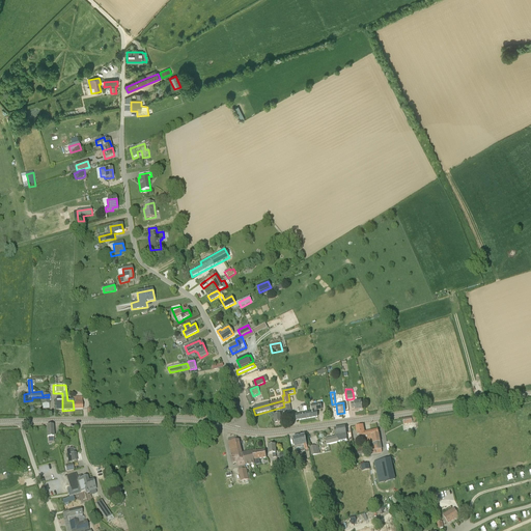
[(83,410),(82,404),(82,397),(73,397),(73,400),(74,410),(83,410)]
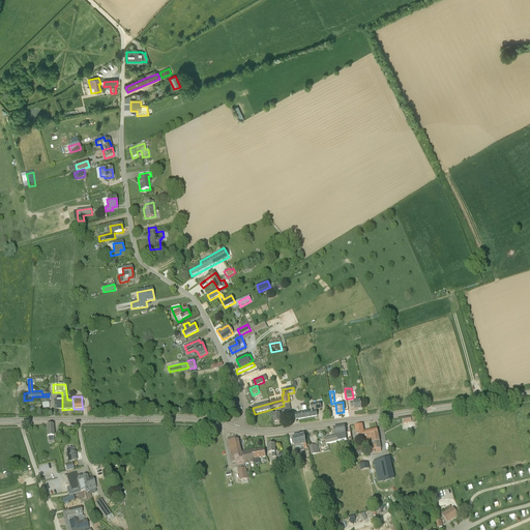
[(360,401),(356,402),(356,398),(353,398),(350,399),(351,407),(354,407),(354,410),(362,409),(360,401)]
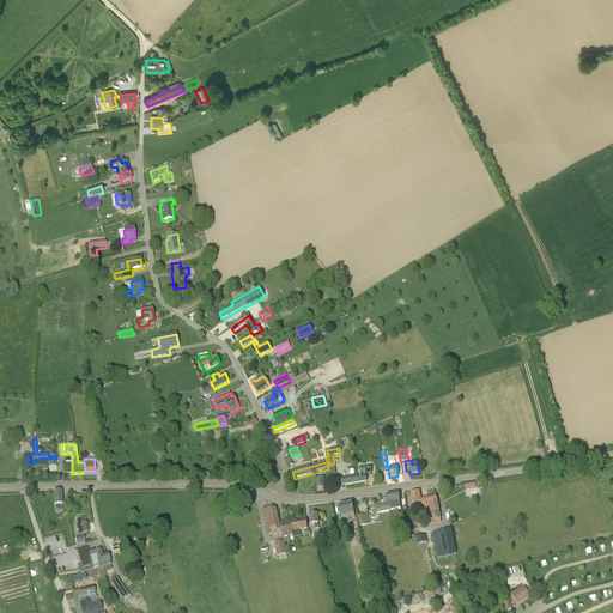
[(366,481),(365,474),(371,473),(370,466),(362,467),(358,468),(360,475),(363,475),(363,477),(356,478),(356,484),(366,481)]
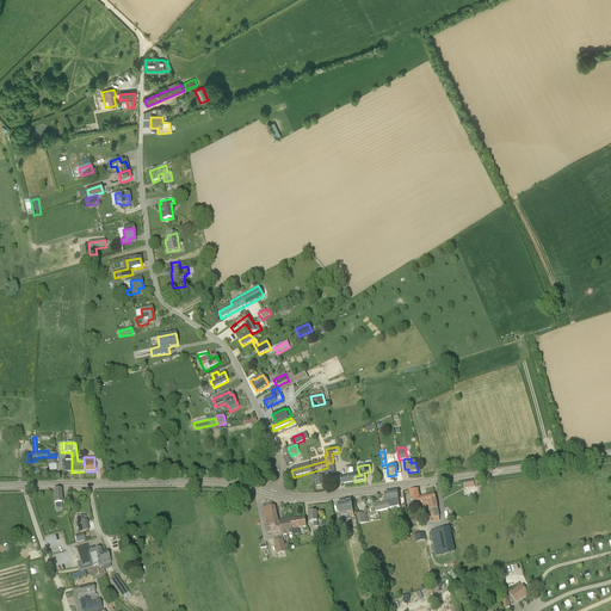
[(323,487),(323,481),(328,480),(327,476),(315,479),(316,488),(323,487)]
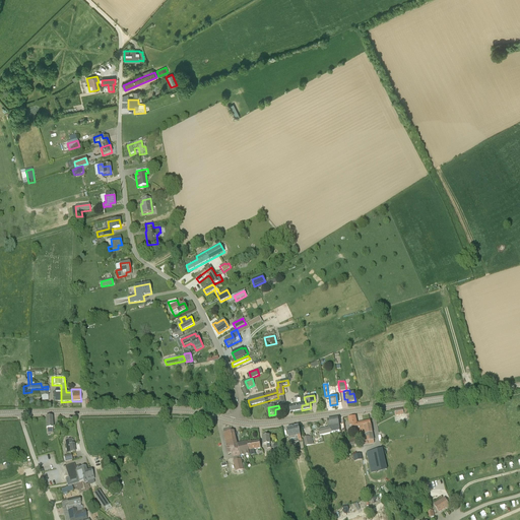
[(364,427),(371,426),(370,421),(356,425),(354,416),(348,418),(349,424),(350,427),(351,427),(352,431),(359,430),(364,429),(364,427)]
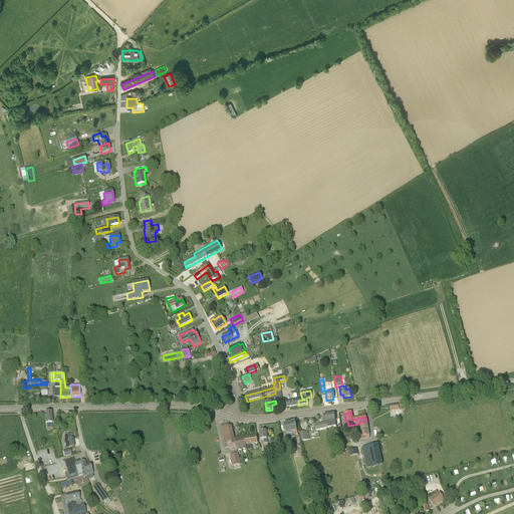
[(335,427),(334,420),(334,415),(324,416),(324,422),(325,424),(326,424),(326,425),(327,425),(327,428),(335,427)]
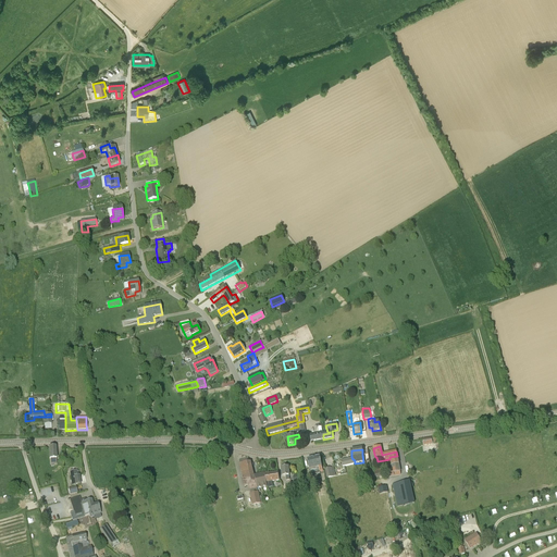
[(399,465),(397,457),(397,456),(390,457),(390,459),(384,460),(385,465),(386,465),(388,477),(394,477),(400,475),(400,472),(399,465)]
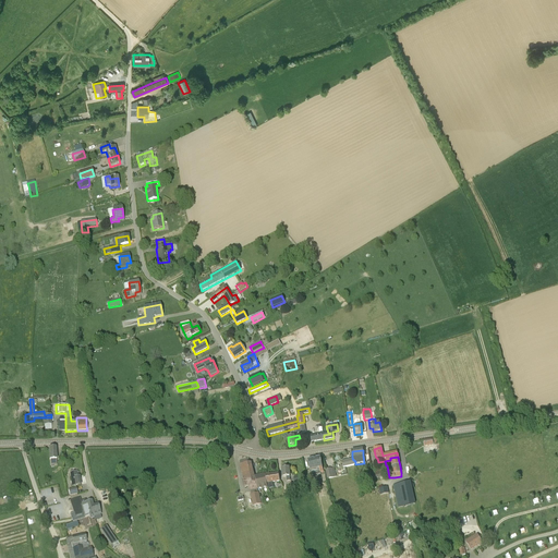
[(323,469),(322,463),(320,458),(307,461),(310,471),(311,475),(324,473),(323,472),(323,469)]
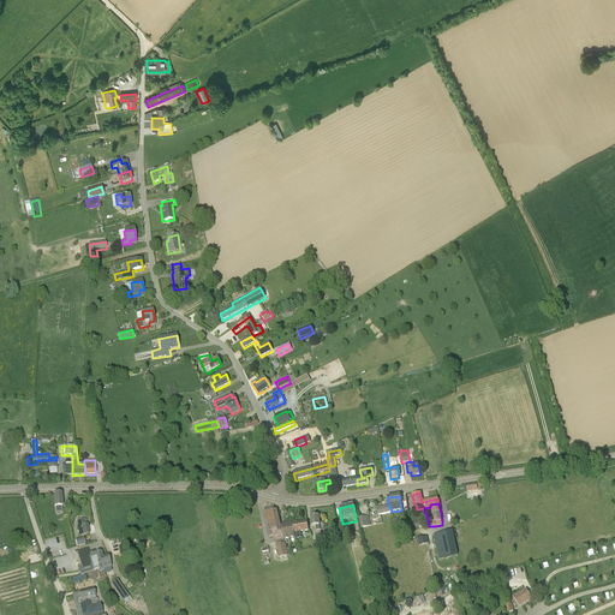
[(390,507),(389,507),(388,505),(389,508),(377,509),(378,515),(393,513),(392,512),(392,508),(390,508),(390,507)]
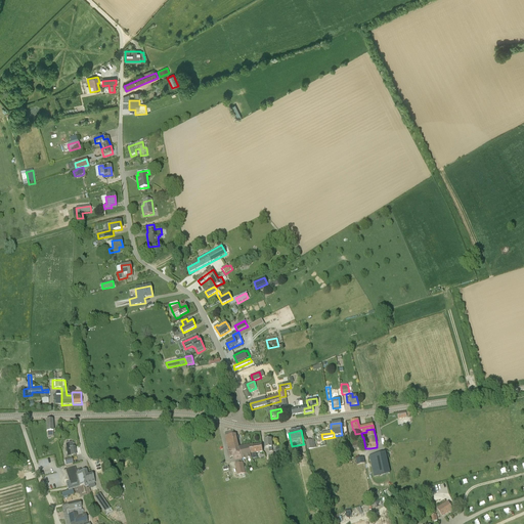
[(227,445),(237,443),(235,435),(234,436),(233,432),(225,434),(227,445)]
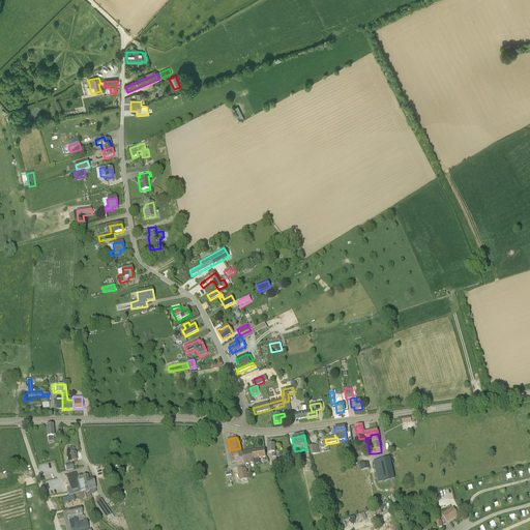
[(319,453),(318,445),(315,445),(308,446),(311,455),(319,453)]
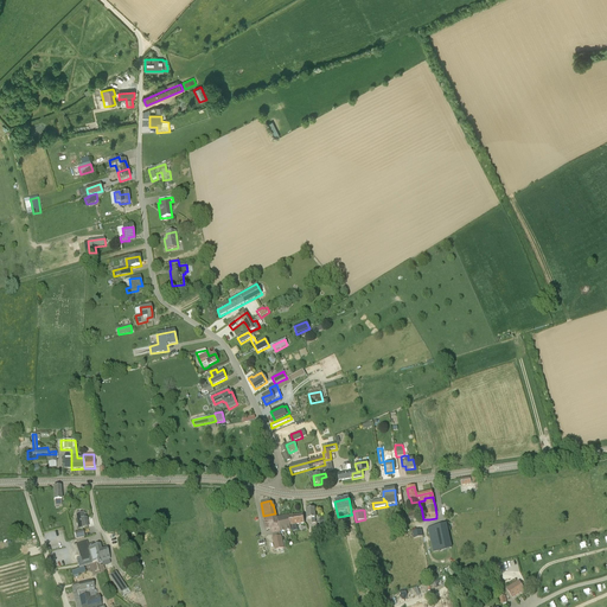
[(87,518),(84,518),(84,512),(76,513),(78,529),(88,528),(87,518)]
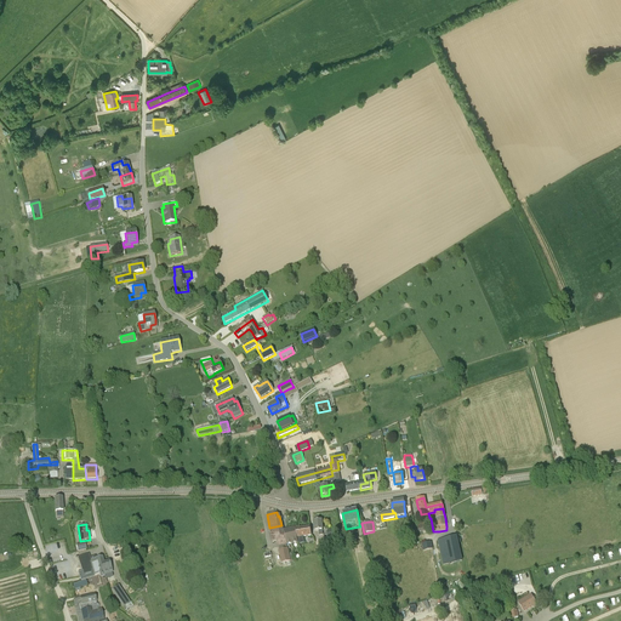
[(286,545),(284,533),(283,533),(281,525),(269,528),(273,543),(277,542),(278,547),(284,546),(286,545)]
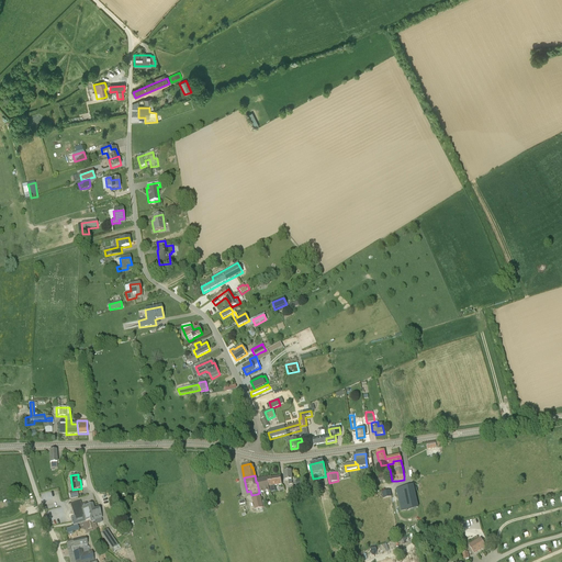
[(282,485),(281,483),(281,478),(271,480),(271,478),(267,479),(268,487),(282,485)]
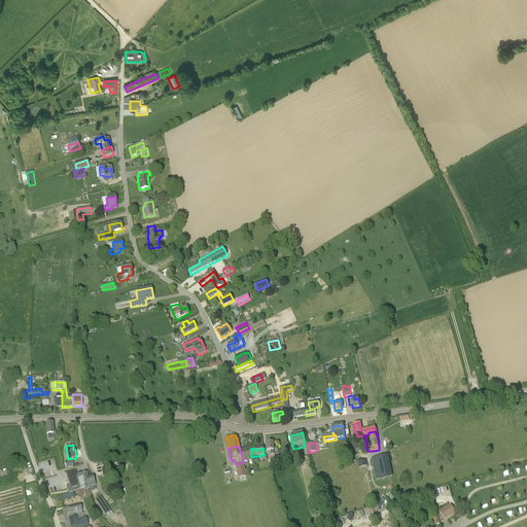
[(252,460),(251,457),(250,449),(246,450),(245,450),(241,451),(241,452),(243,462),(252,460)]
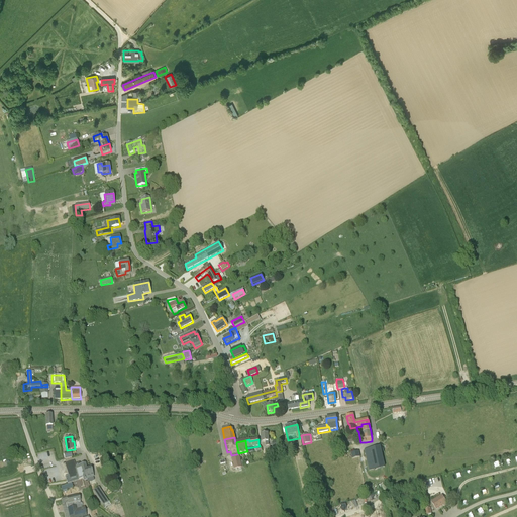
[(380,446),(365,449),(369,471),(385,467),(380,446)]
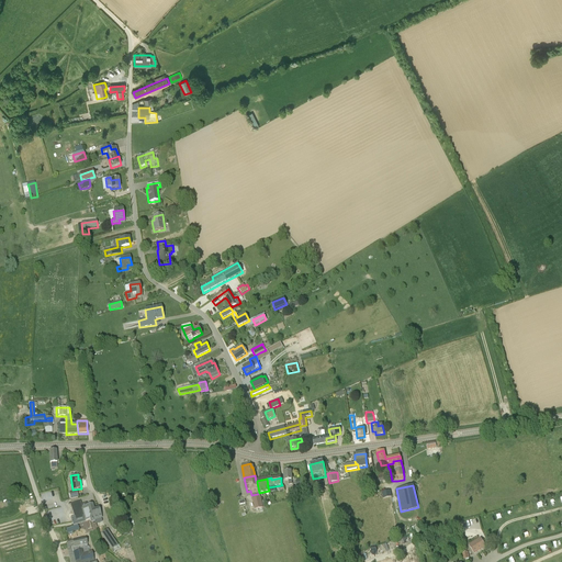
[(255,509),(262,508),(260,497),(253,499),(255,509)]
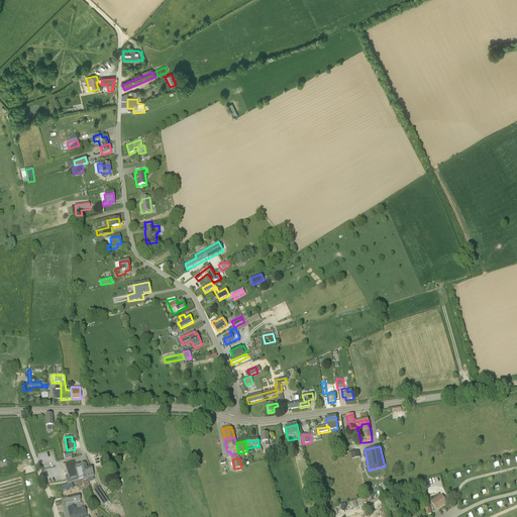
[(78,477),(76,467),(74,461),(65,463),(69,476),(65,477),(68,484),(72,483),(70,479),(78,477)]
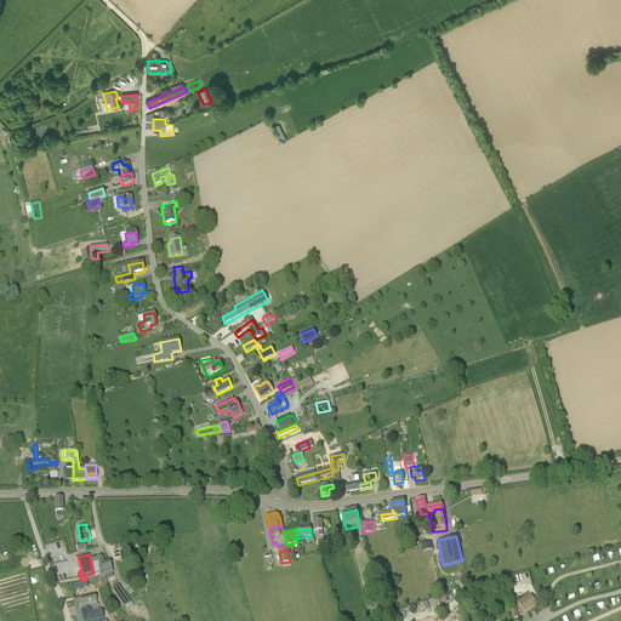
[(106,565),(106,563),(103,563),(102,558),(96,559),(91,560),(93,573),(95,576),(100,575),(100,577),(104,575),(103,570),(106,570),(104,565),(106,565)]
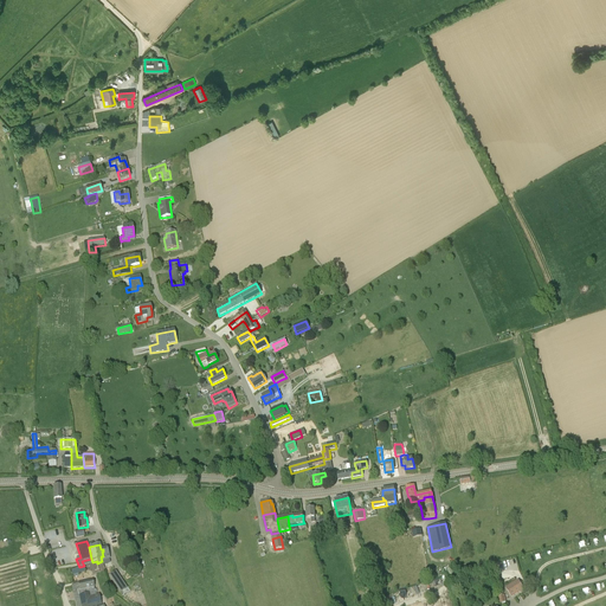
[(110,559),(108,554),(107,548),(103,549),(103,552),(102,552),(103,556),(101,556),(102,561),(110,559)]
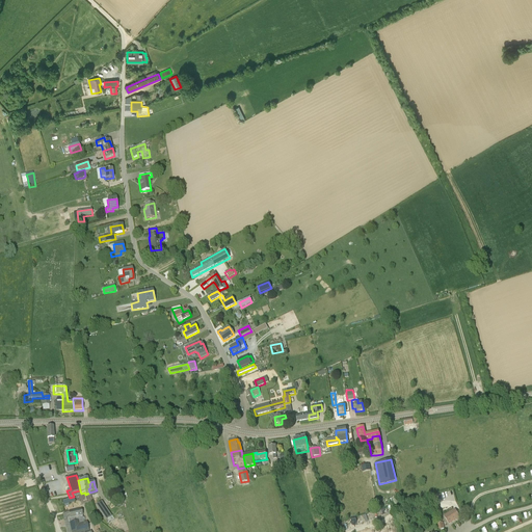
[(109,512),(102,502),(95,506),(103,516),(104,520),(110,515),(109,512)]
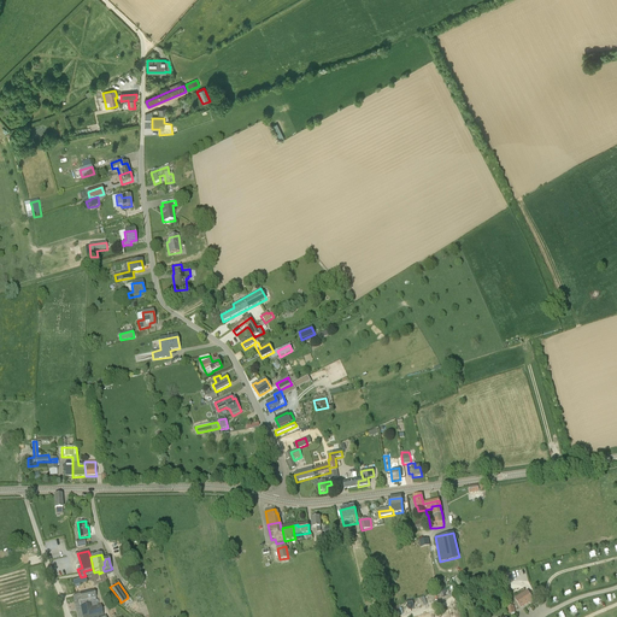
[(97,601),(95,601),(94,597),(95,595),(94,589),(72,594),(75,600),(81,599),(82,605),(80,605),(81,610),(98,606),(97,601)]
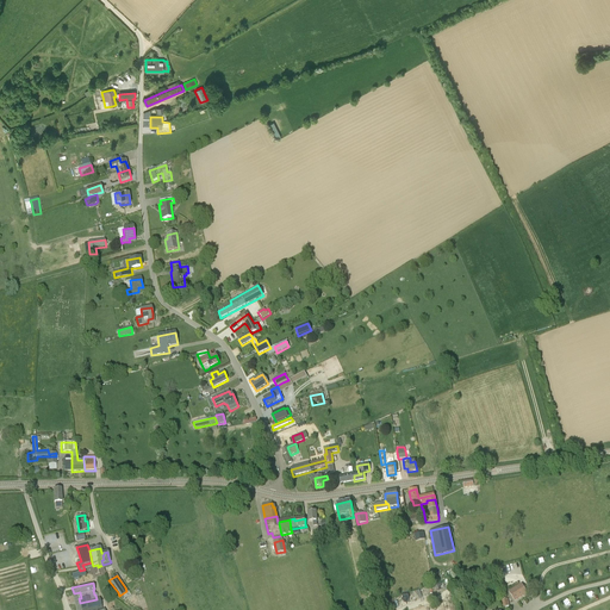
[(510,592),(515,601),(524,596),(518,587),(510,592)]
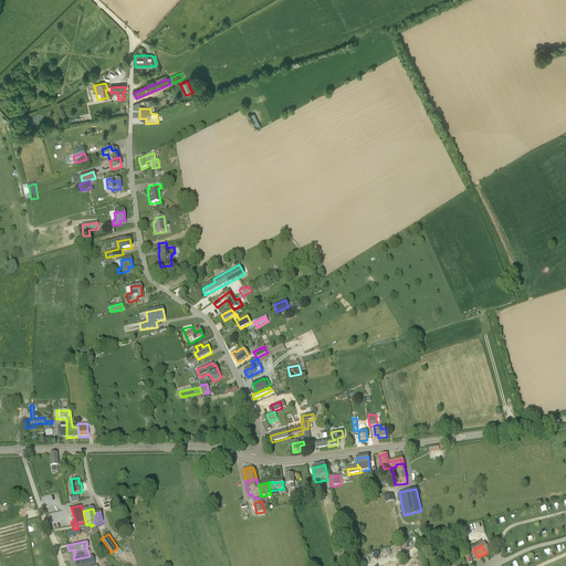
[(93,555),(90,556),(74,559),(75,565),(97,565),(95,565),(93,555)]
